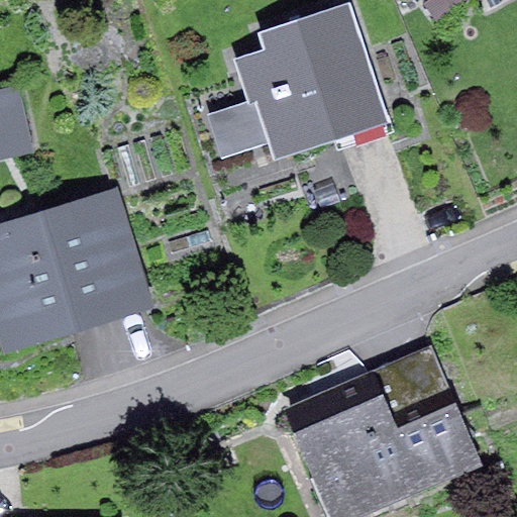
[(431,0),(426,4),(438,21),(468,0),(431,0)]
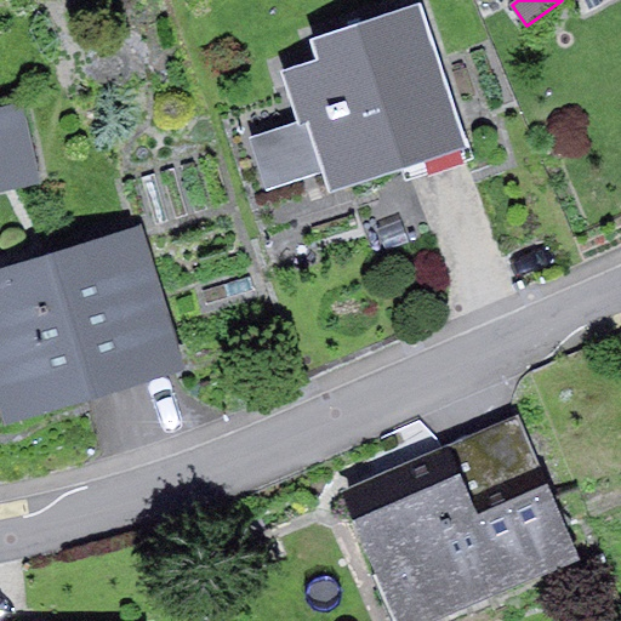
[(302,121),(309,119),(325,174),(331,188),(466,143),(420,7),(317,41),(323,58),(285,70),(302,121)]
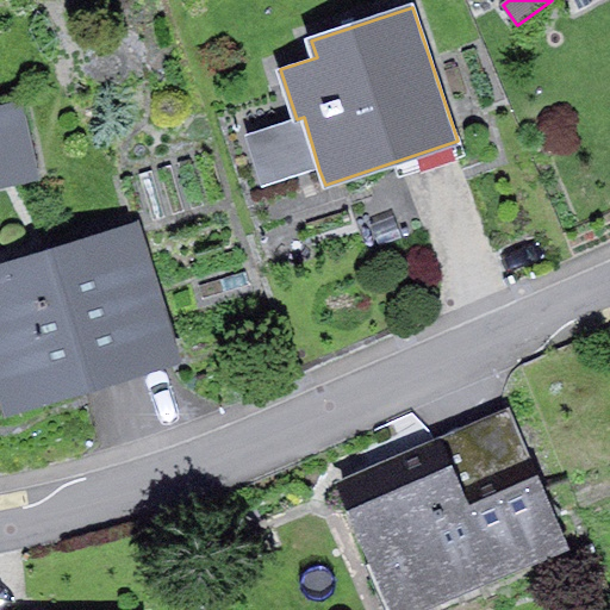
[(22,100),(0,105),(0,186),(39,178),(22,100)]
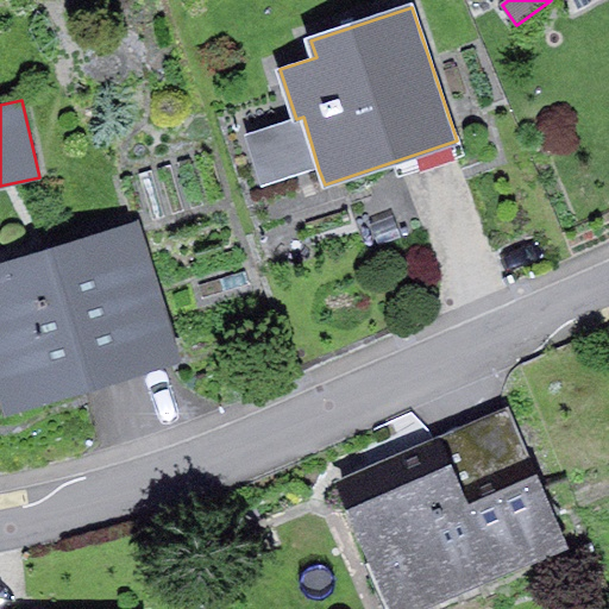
[(303,117),(296,119),(248,133),(264,187),(319,170),(303,117)]
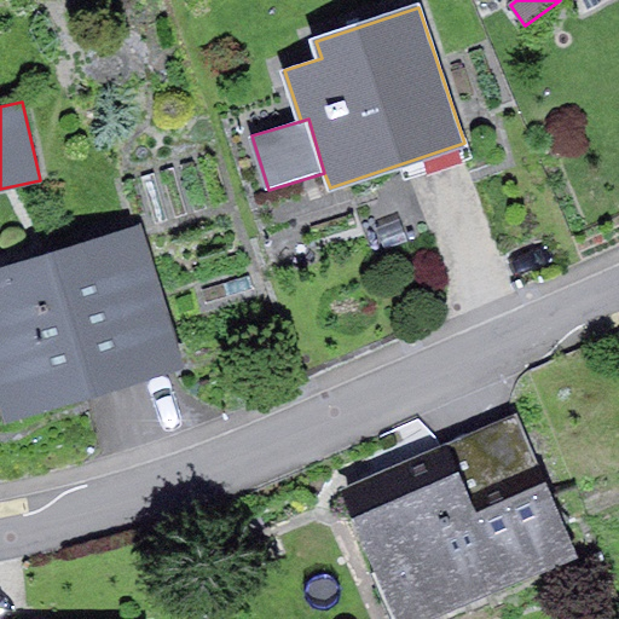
[(143,225),(0,268),(0,389),(9,420),(186,365),(143,225)]
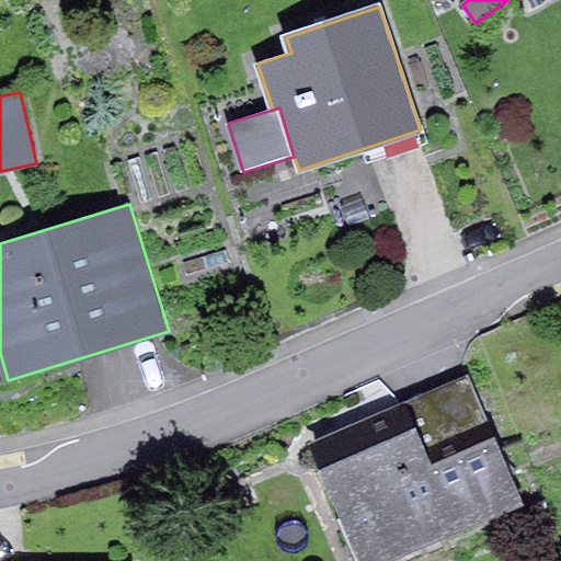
[(469,375),(307,445),(318,469),(416,427),(432,462),(494,435),(469,375)]
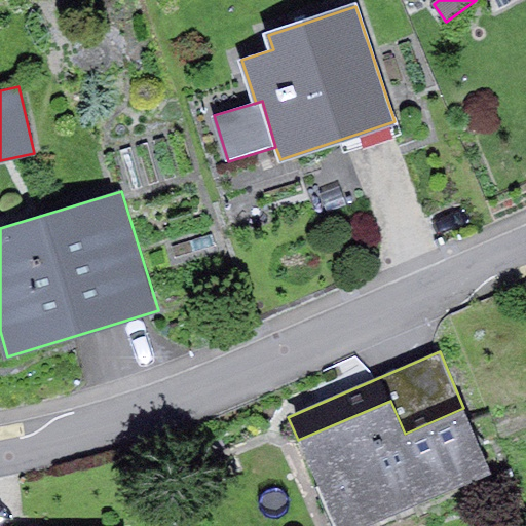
[(390,401),(298,440),(335,525),(362,525),(492,473),(463,408),(405,434),(390,401)]
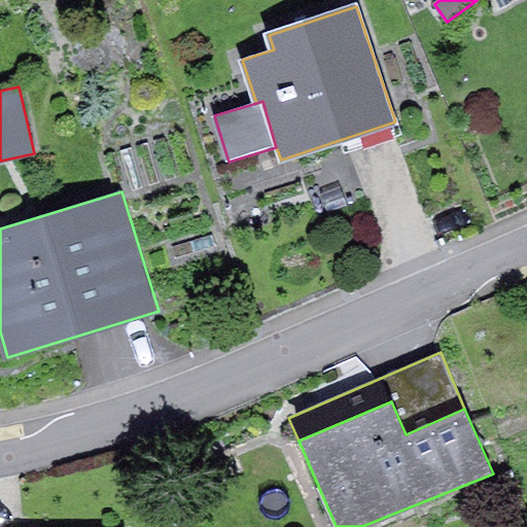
All buildings are outlined.
